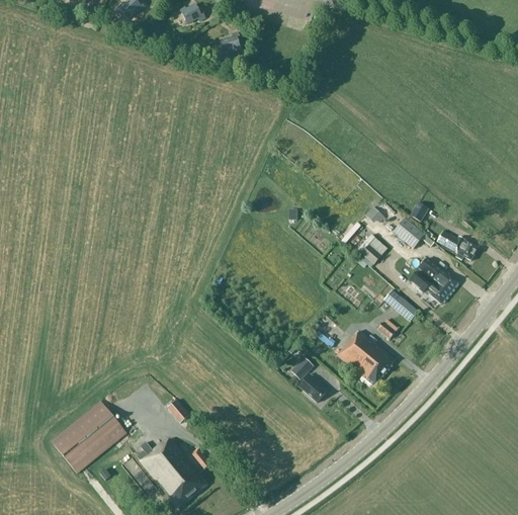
[(145,6),(142,2),(140,4),(137,0),(127,0),(123,4),(120,1),(116,5),(127,17),(139,8),(141,10),(145,6)]
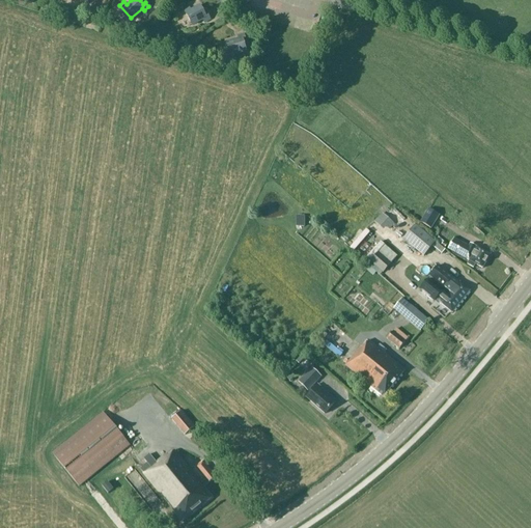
[(200,3),(191,8),(189,4),(184,7),(192,23),(202,17),(204,20),(210,17),(207,12),(205,14),(200,3)]
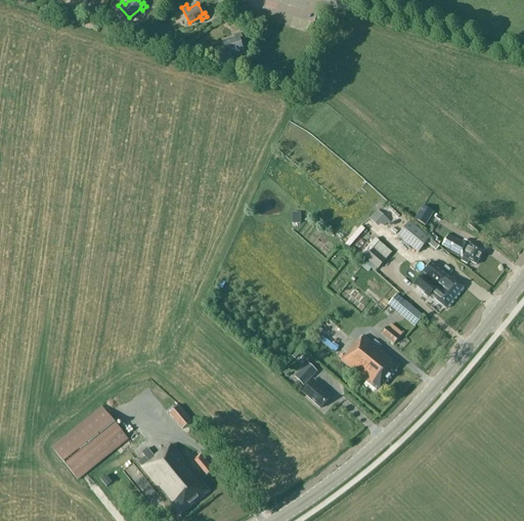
[(239,37),(242,36),(241,31),(234,33),(235,36),(222,40),(226,56),(231,54),(230,51),(243,47),(239,37)]
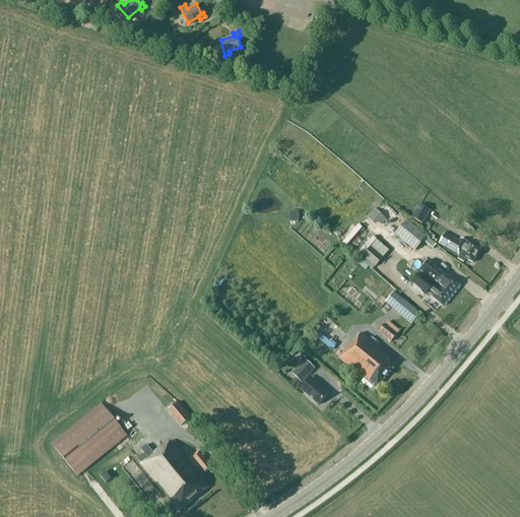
[(430,207),(419,201),(411,215),(421,221),(430,207)]
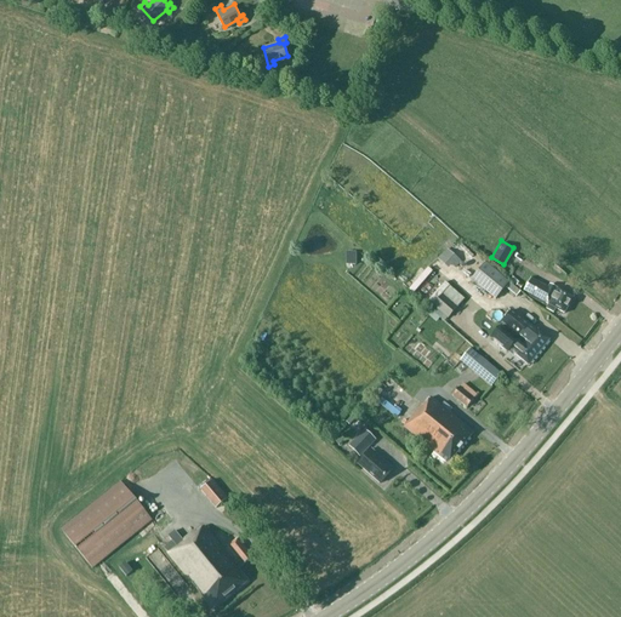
[(485,261),(472,276),(495,296),(505,285),(517,295),(520,290),(508,280),(485,261)]
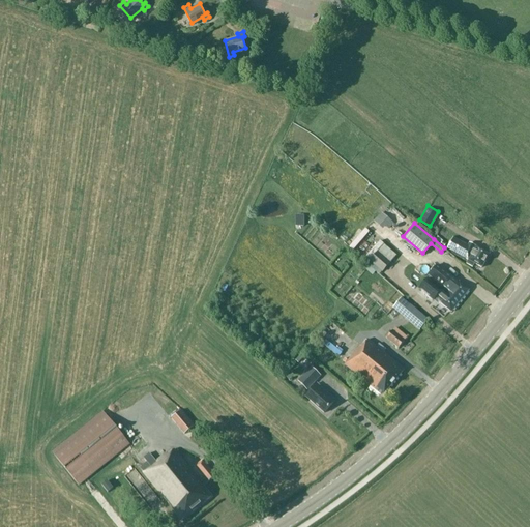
[(468,257),(468,258),(481,265),(490,251),(476,243),(475,243),(469,240),(468,243),(453,235),(447,245),(468,257)]
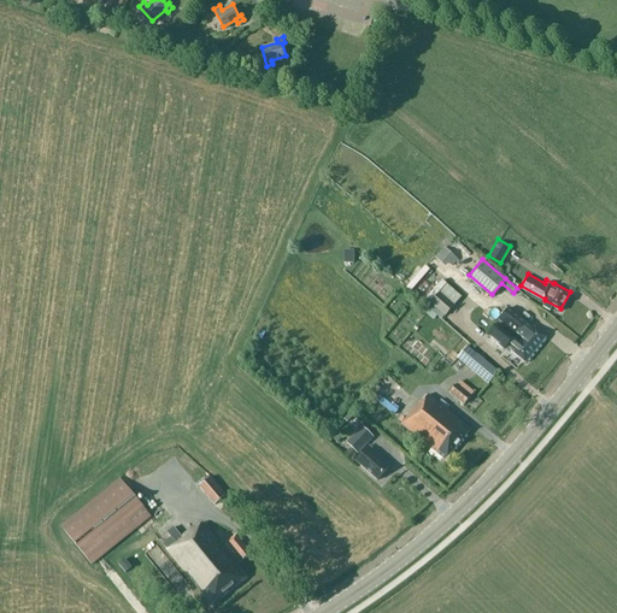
[(430,301),(445,314),(454,304),(440,290),(430,301)]
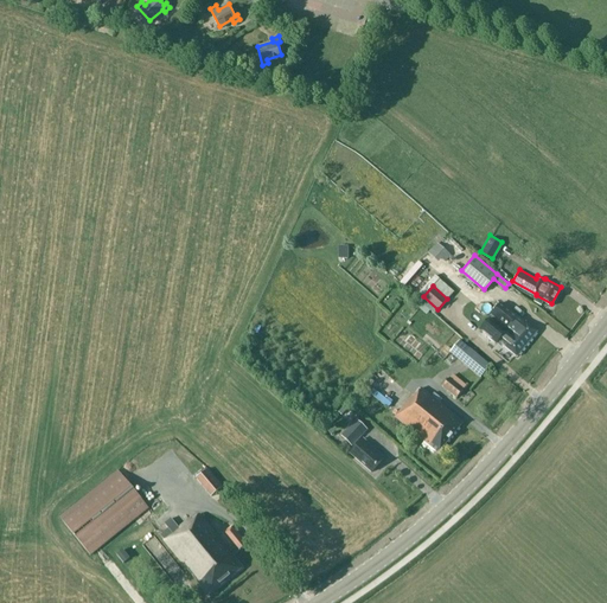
[(499,300),(491,312),(513,329),(511,332),(525,344),(537,329),(523,318),(518,324),(513,320),(517,314),(499,300)]
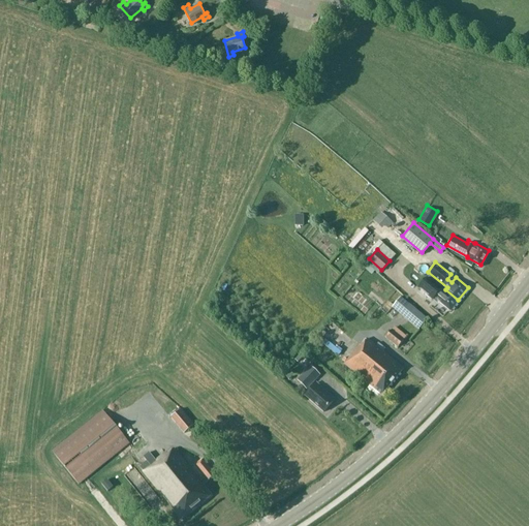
[(440,297),(438,299),(450,309),(458,300),(445,289),(443,287),(442,288),(426,276),(417,286),(433,299),(437,294),(440,297)]
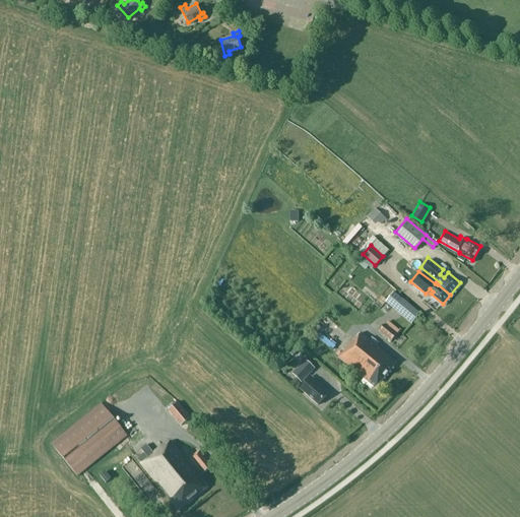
[(393,289),(385,300),(411,321),(418,311),(393,289)]
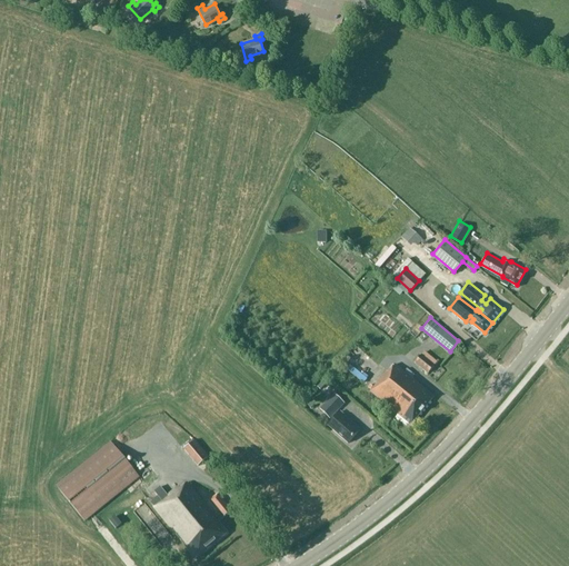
[(341,368),(365,379),(372,363),(349,353),(341,368)]
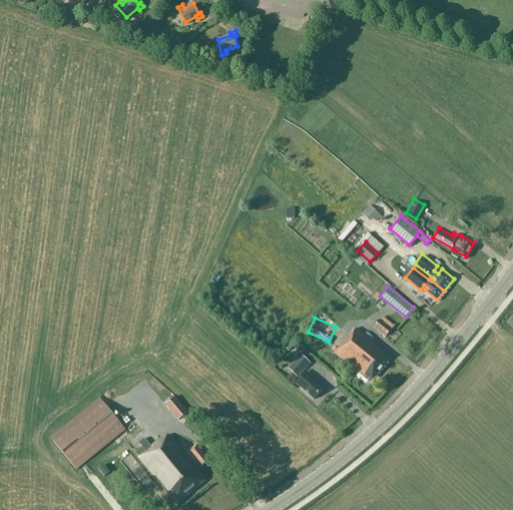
[(380,318),(374,325),(385,334),(391,328),(380,318)]
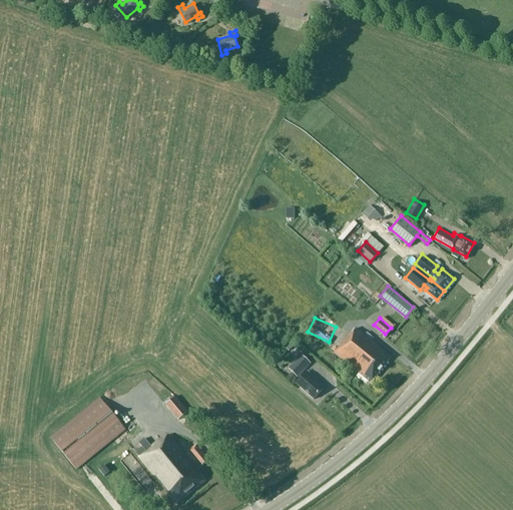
[(349,332),(334,351),(370,381),(391,355),(371,339),(374,336),(366,330),(364,333),(356,326),(350,333),(349,332)]
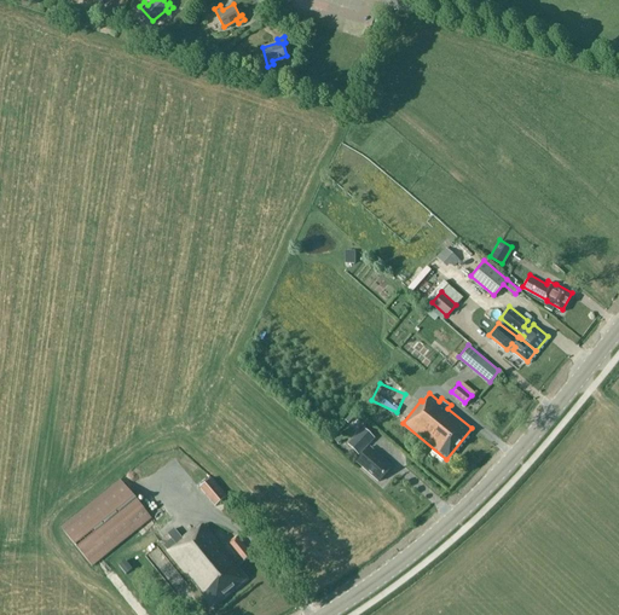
[(375,435),(363,425),(347,441),(358,452),(375,435)]
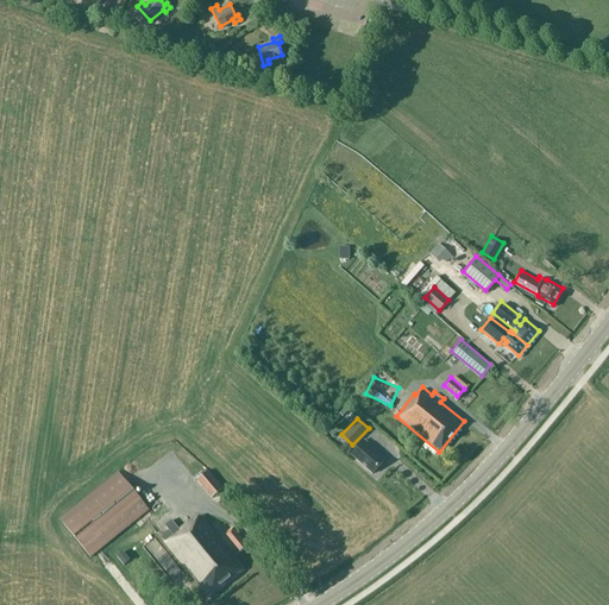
[(350,452),(372,471),(385,457),(378,451),(376,453),(369,447),(371,445),(363,438),(350,452)]
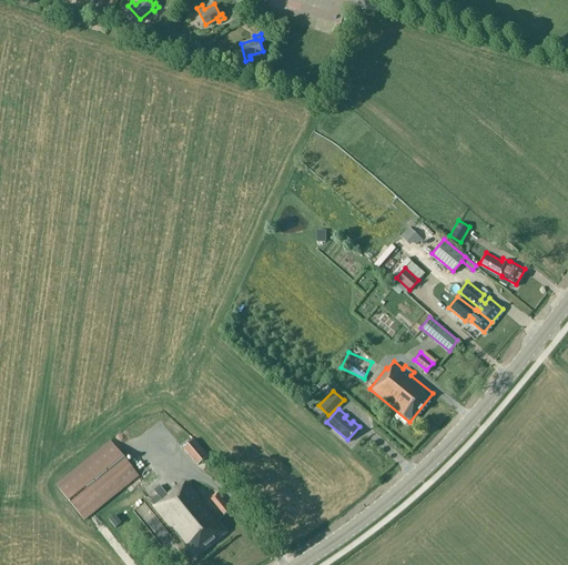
[(171,430),(165,433),(175,445),(180,442),(171,430)]
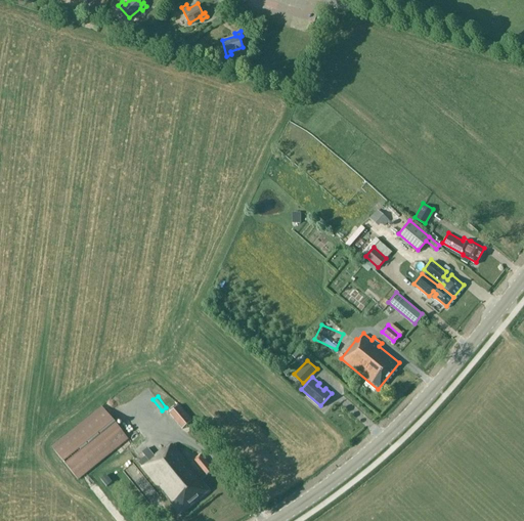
[(101,404),(51,444),(78,477),(127,436),(101,404)]
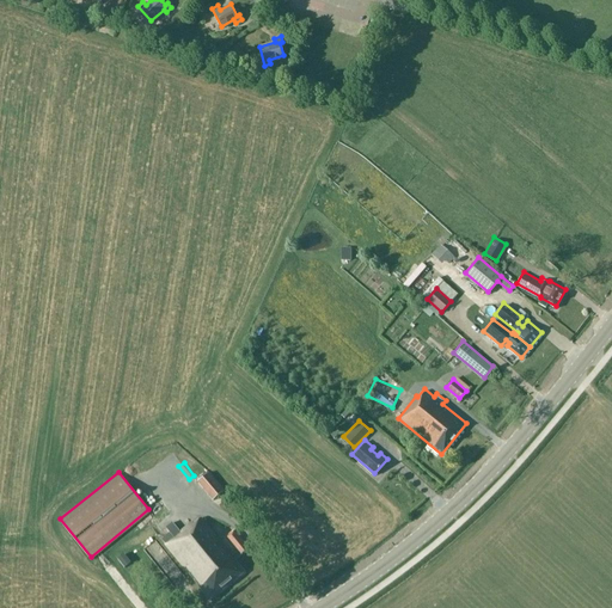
[(221,489),(208,472),(197,480),(210,497),(221,489)]
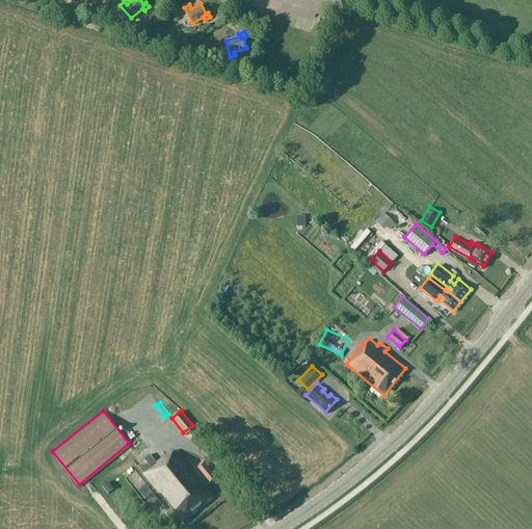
[(204,460),(196,467),(206,478),(201,481),(175,448),(167,454),(166,452),(156,460),(150,452),(143,456),(148,460),(141,466),(140,464),(138,466),(139,468),(140,467),(143,471),(183,520),(213,496),(204,484),(208,481),(216,475),(204,460)]
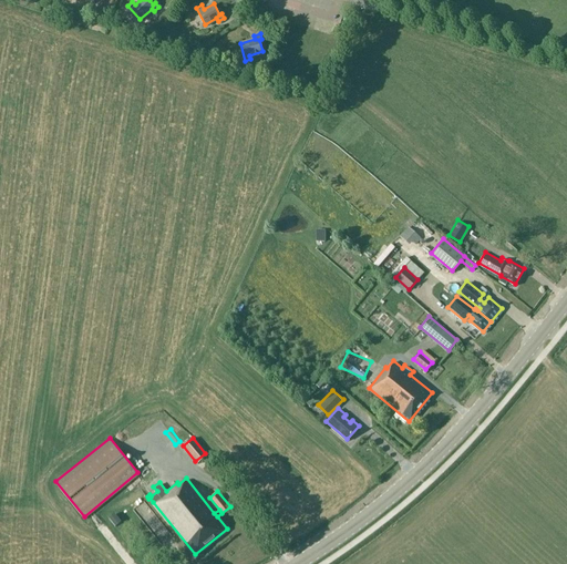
[(114,512),(109,516),(115,524),(121,520),(114,512)]
